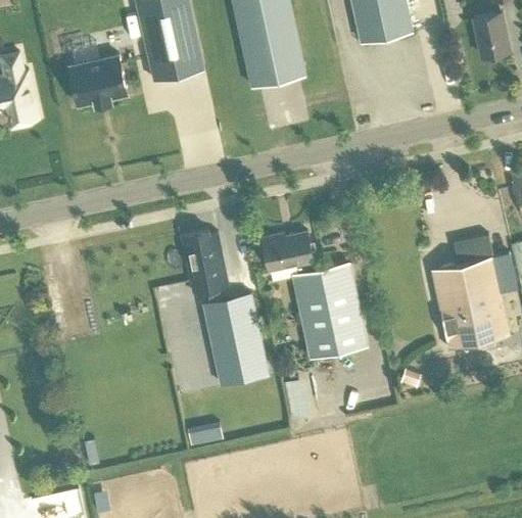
[(202,72),(186,0),(133,0),(152,83),(202,72)]
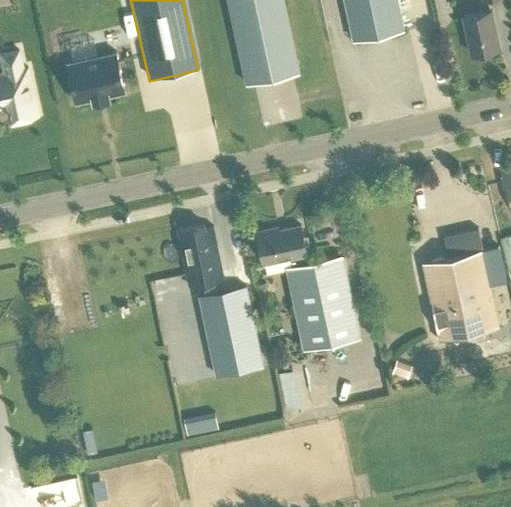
[(227,0),(246,86),(299,75),(282,0),(227,0)]
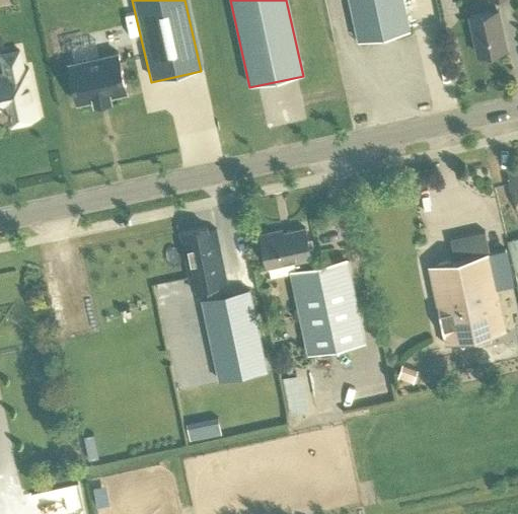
[(409,33),(400,0),(349,0),(359,44),(409,33)]
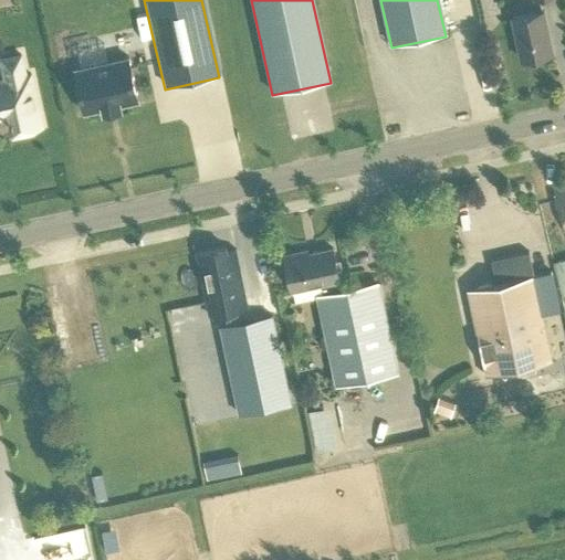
[(521,64),(553,57),(544,14),(512,21),(521,64)]
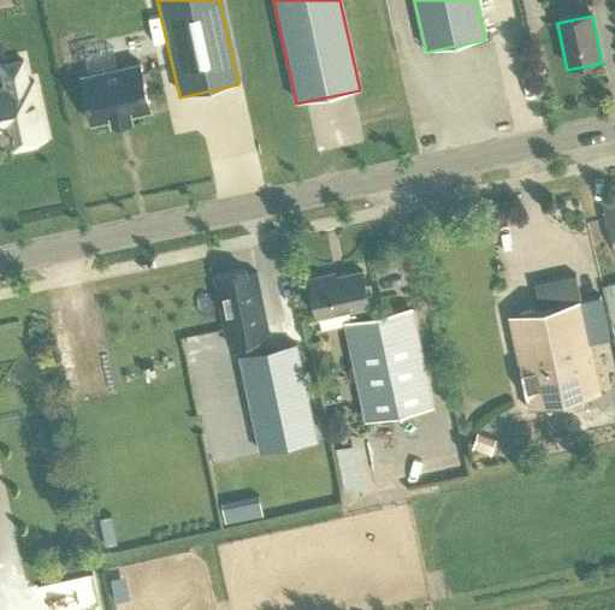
[(27,87),(22,65),(0,70),(5,90),(0,92),(0,126),(7,125),(10,135),(10,140),(11,140),(13,149),(45,142),(33,86),(27,87)]
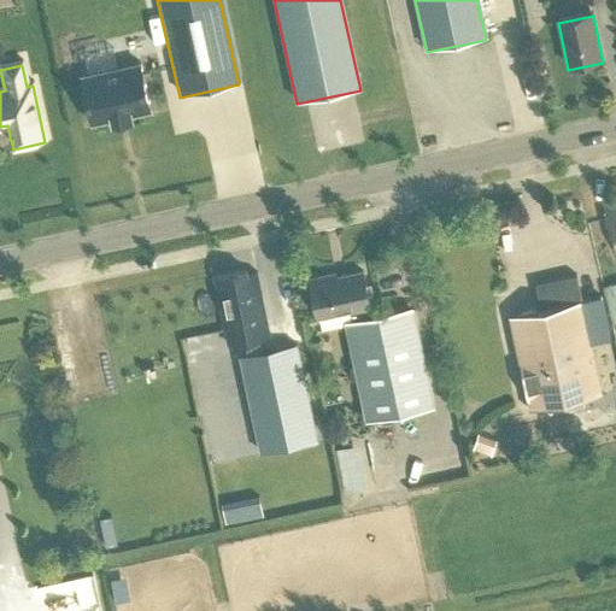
[(150,115),(140,68),(81,80),(91,127),(110,123),(111,128),(132,123),(130,118),(150,115)]
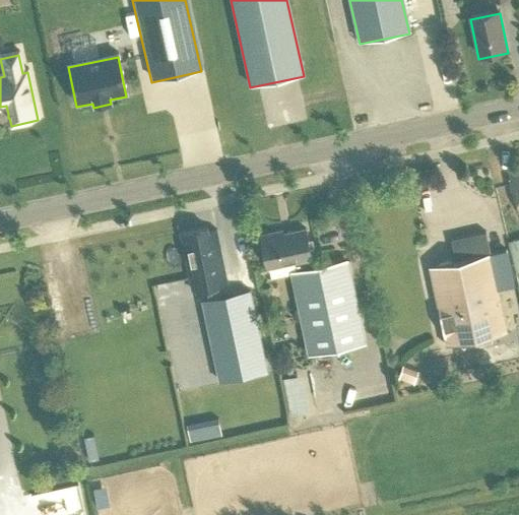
[(518,172),(507,176),(517,217),(518,216),(518,172)]
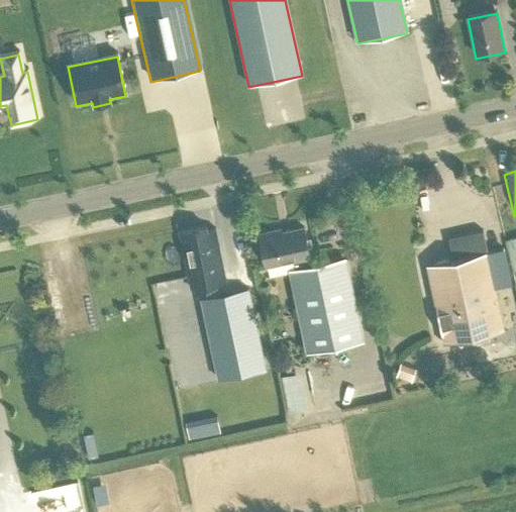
[(215,231),(207,233),(207,228),(180,234),(191,291),(205,288),(217,286),(226,284),(215,231)]
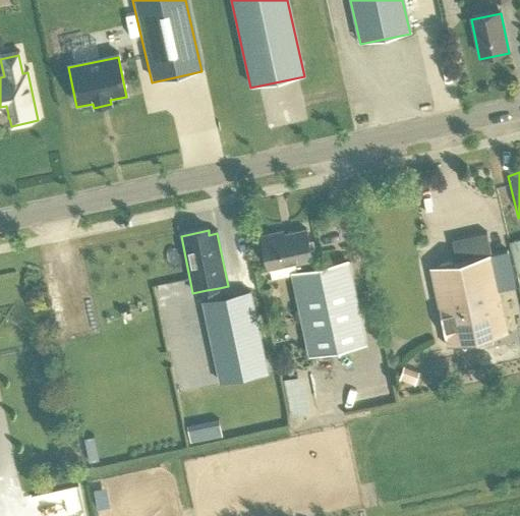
[(366,350),(349,266),(310,274),(307,263),(311,262),(305,233),(284,237),(283,235),(263,239),(269,270),(296,265),(299,277),(292,278),(310,362),(366,350)]
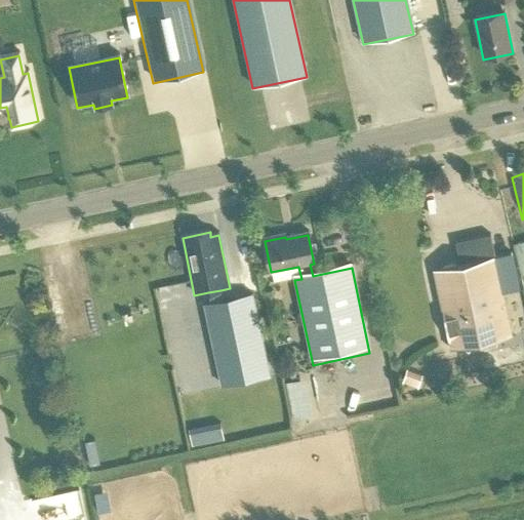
[(512,338),(490,238),(455,245),(460,267),(433,273),(450,352),(512,338)]
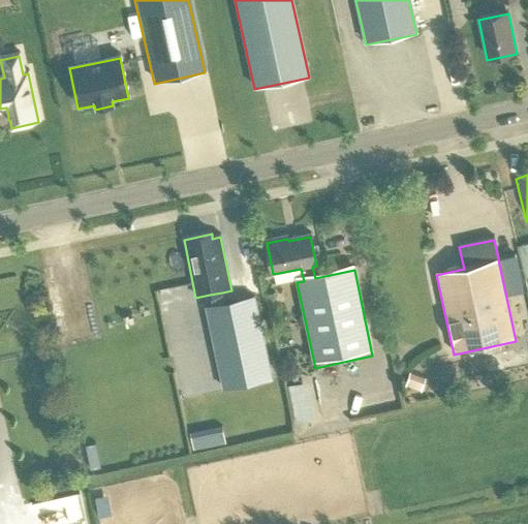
[(272,380),(255,299),(224,305),(222,293),(210,295),(212,307),(207,308),(223,391),(272,380)]
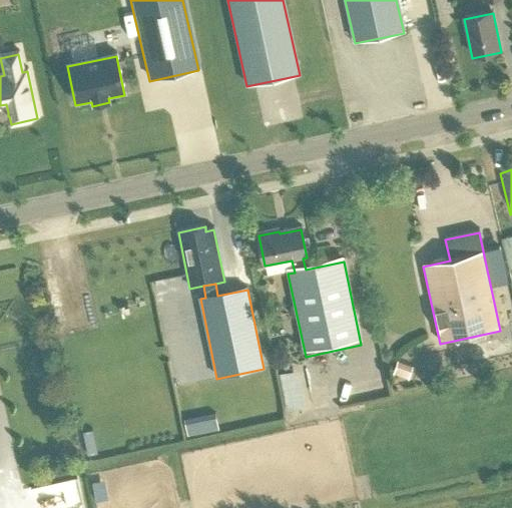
[(270,300),(267,287),(256,290),(259,303),(270,300)]
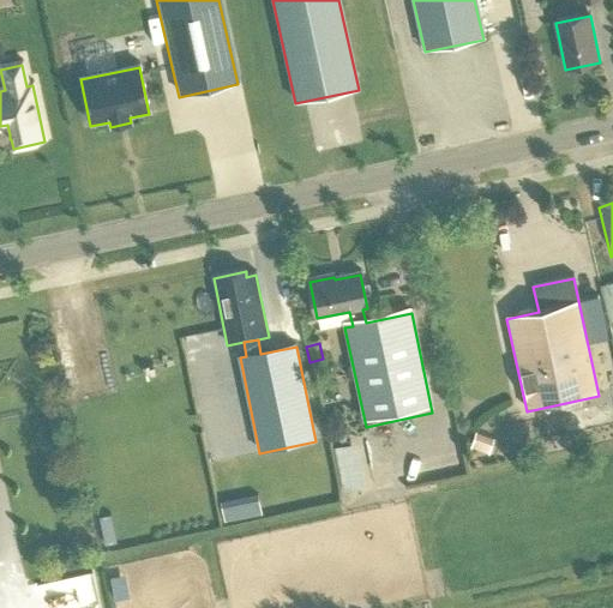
[(487,458),(492,443),(474,435),(469,452),(487,458)]
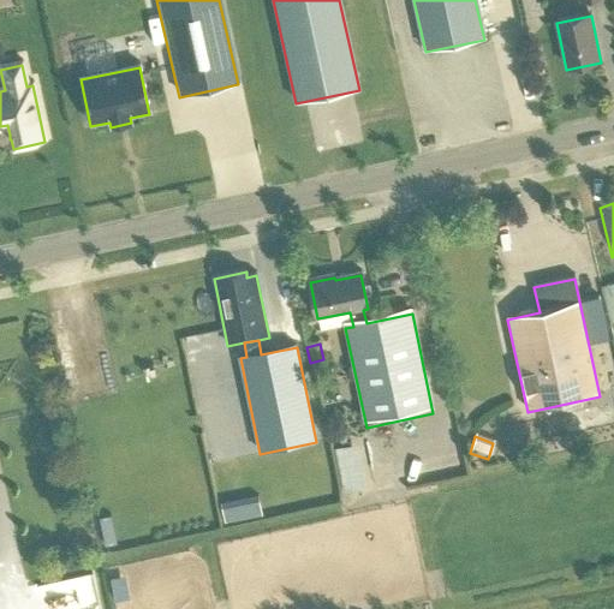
[(349,447),(329,451),(337,494),(357,490),(349,447)]
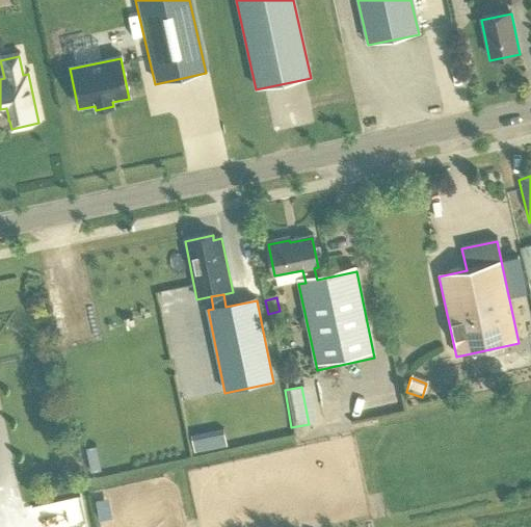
[(192,456),(217,451),(214,438),(190,443),(192,456)]
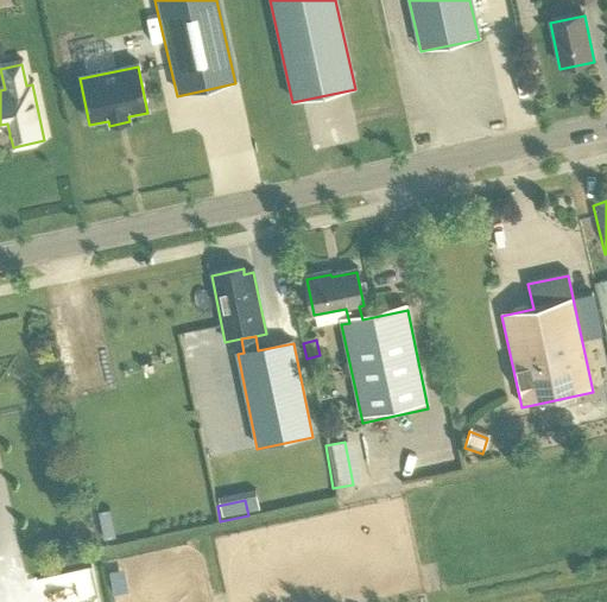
[(99,531),(113,527),(108,505),(94,508),(99,531)]
